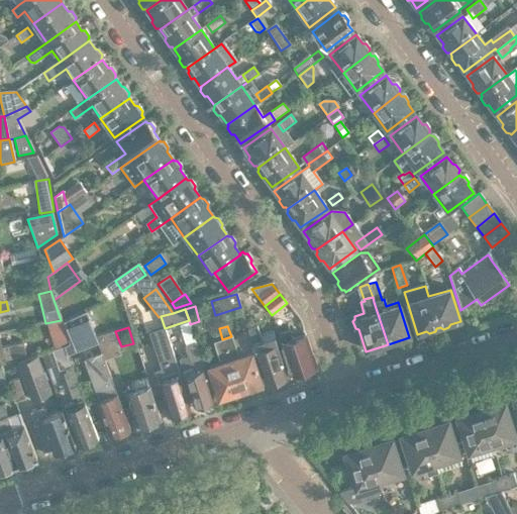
[(282,381),(283,378),(287,377),(277,344),(273,334),(261,338),(256,327),(247,330),(249,336),(255,354),(265,384),(275,381),(277,382),(282,381)]
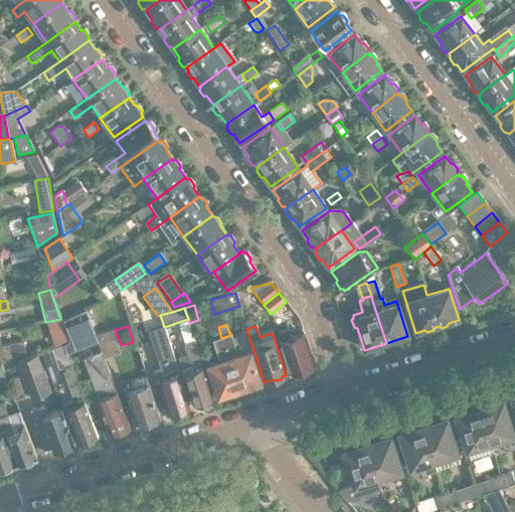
[(123,352),(115,329),(97,335),(105,358),(123,352)]
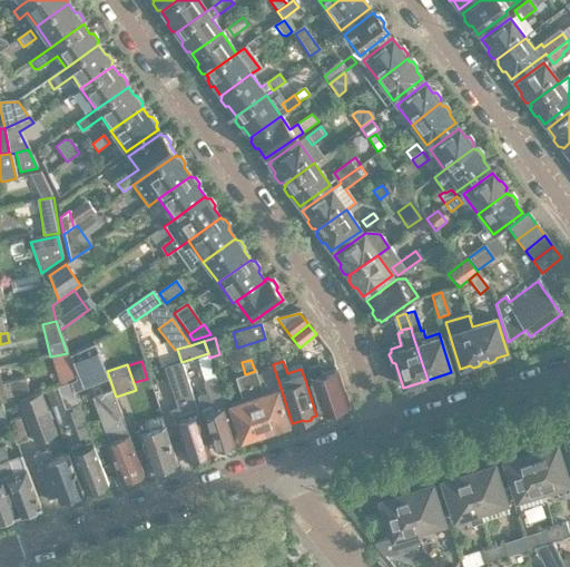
[(71,382),(74,391),(108,379),(104,365),(76,380),(71,382)]
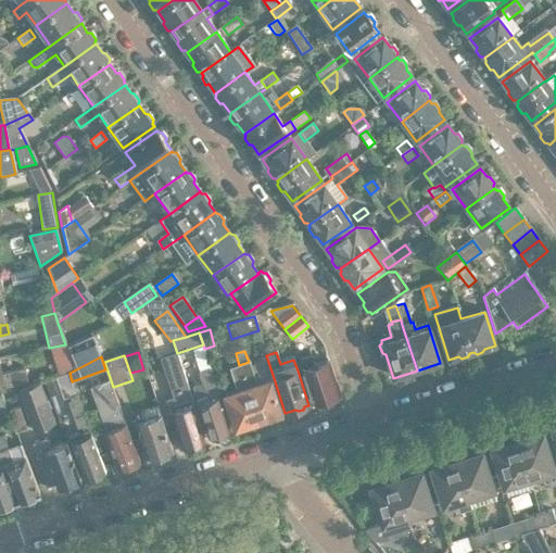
[(336,400),(335,397),(339,396),(328,361),(314,366),(311,356),(299,361),(313,404),(321,401),(321,404),(336,400)]
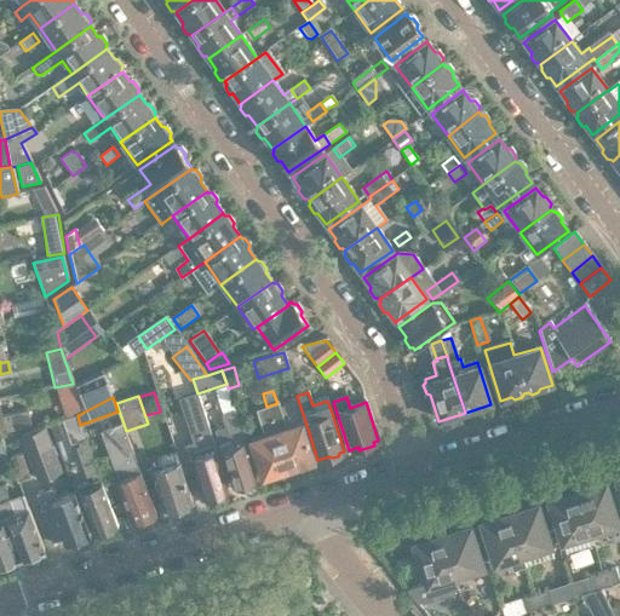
[(82,413),(78,398),(59,404),(64,420),(78,415),(82,413)]
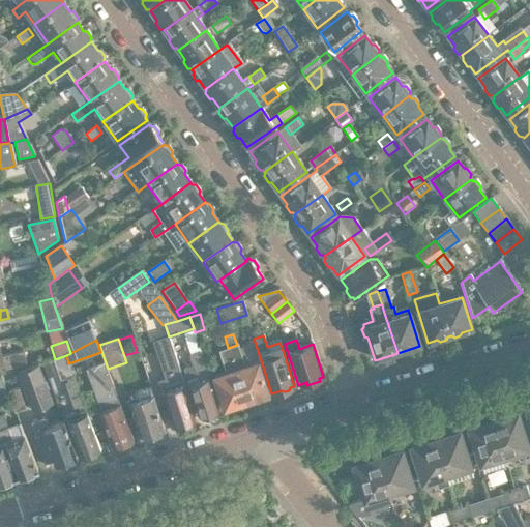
[(1,342),(0,342),(0,371),(0,372),(20,368),(29,363),(27,351),(5,356),(1,342)]
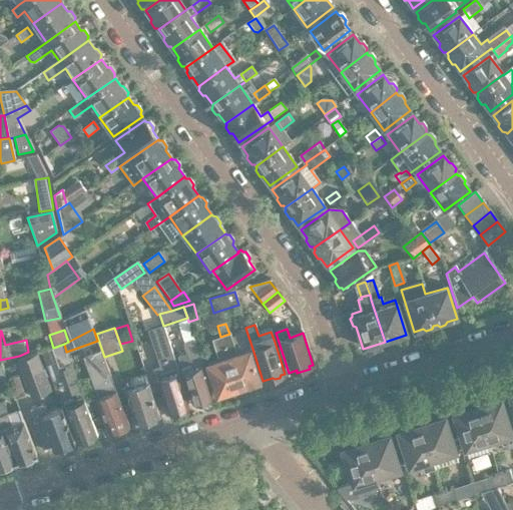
[(229,335),(220,338),(237,389),(246,386),(248,388),(253,387),(253,384),(259,382),(249,353),(253,352),(247,334),(231,339),(229,335)]
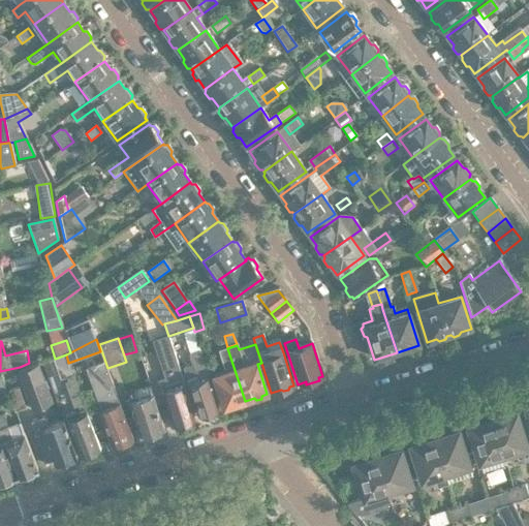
[(245,401),(227,348),(218,351),(225,373),(213,377),(223,408),(226,407),(227,409),(238,406),(237,404),(245,401)]
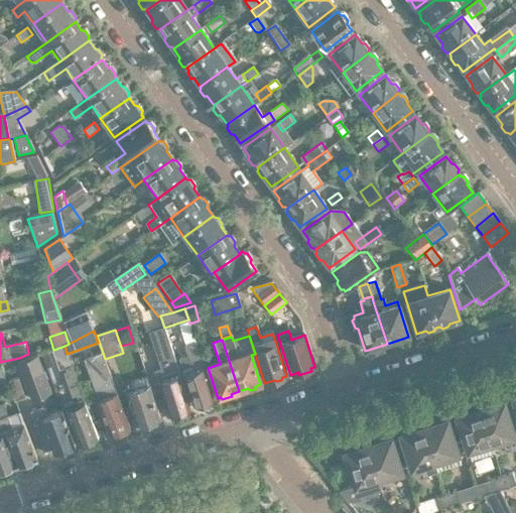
[(178,358),(182,374),(194,406),(197,405),(201,406),(205,405),(207,402),(213,400),(195,341),(182,345),(186,355),(178,358)]
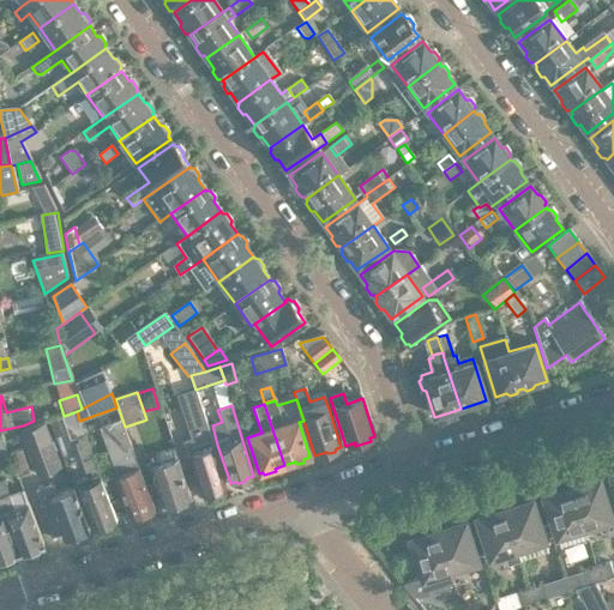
[(61,418),(48,423),(54,439),(67,434),(61,418)]
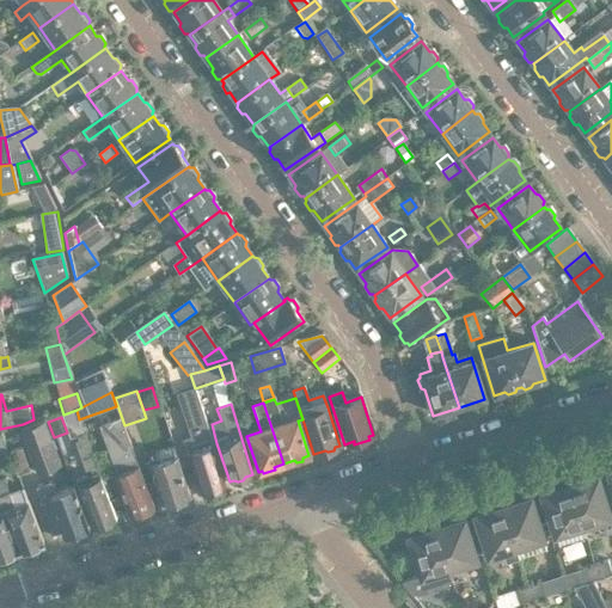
[(129,517),(153,509),(121,418),(101,425),(118,474),(114,476),(129,517)]
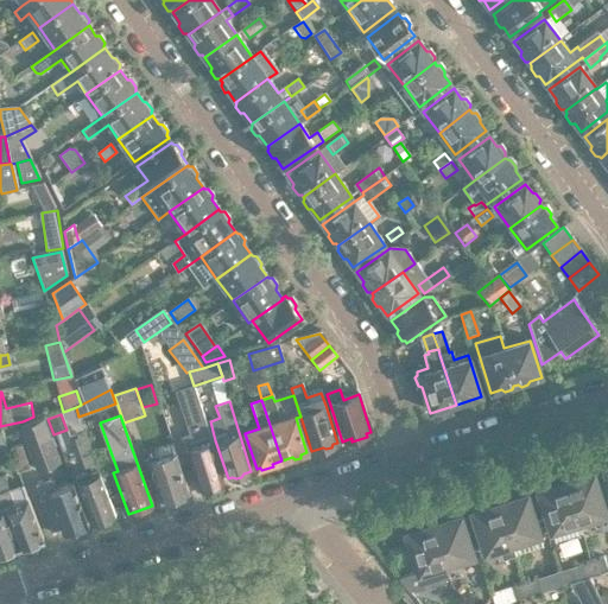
[(44,418),(20,426),(36,472),(61,463),(44,418)]
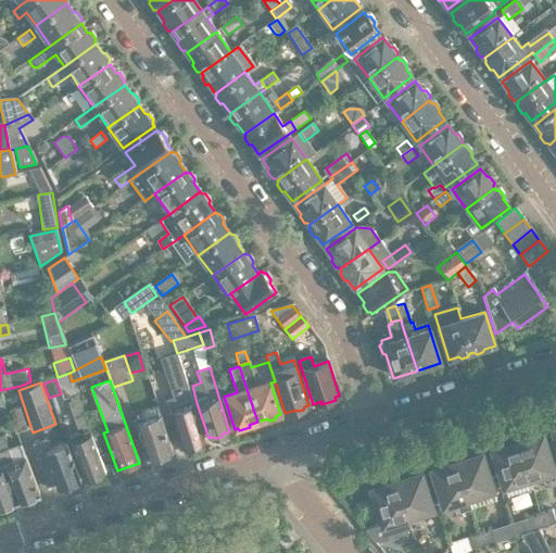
[(171,413),(182,449),(205,442),(188,388),(182,389),(184,393),(178,396),(182,410),(171,413)]
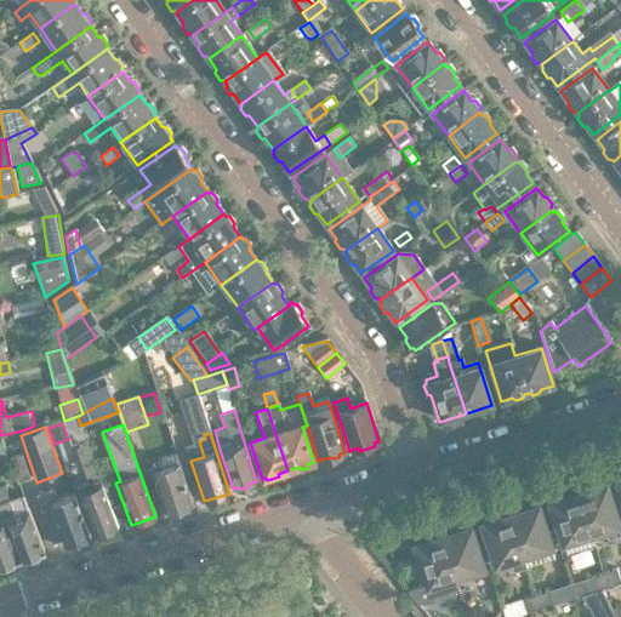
[(81,500),(95,536),(118,529),(87,445),(80,447),(83,452),(78,453),(92,495),(81,500)]
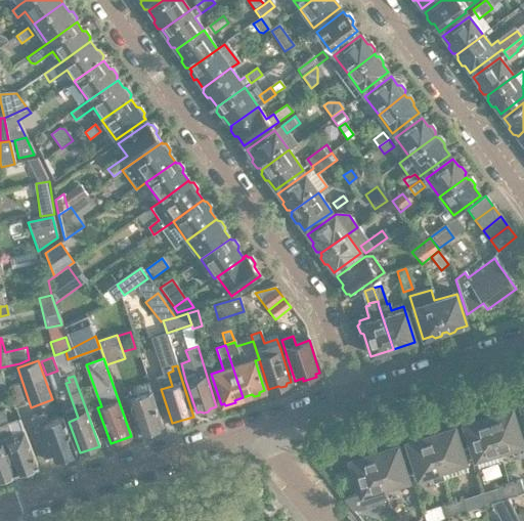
[(7,389),(14,408),(25,404),(18,386),(7,389)]
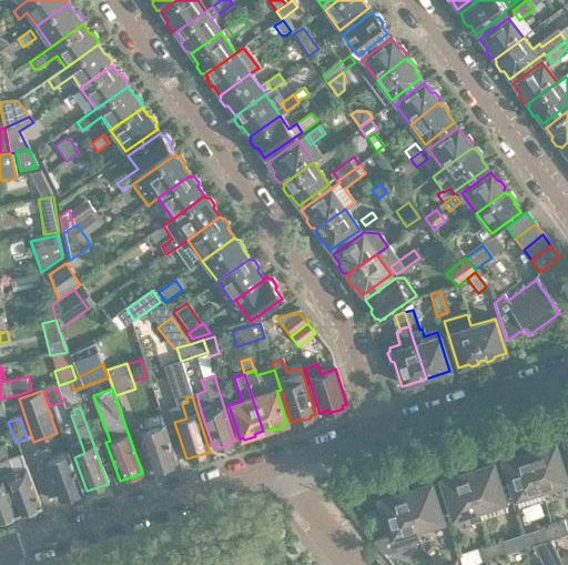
[(143,447),(151,470),(175,462),(163,425),(145,432),(143,426),(134,430),(141,447),(143,447)]
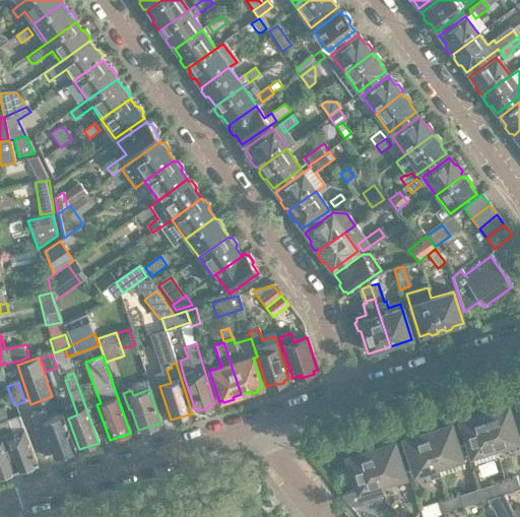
[(483,414),(494,449),(517,441),(507,407),(504,407),(503,403),(488,408),(489,412),(483,414)]
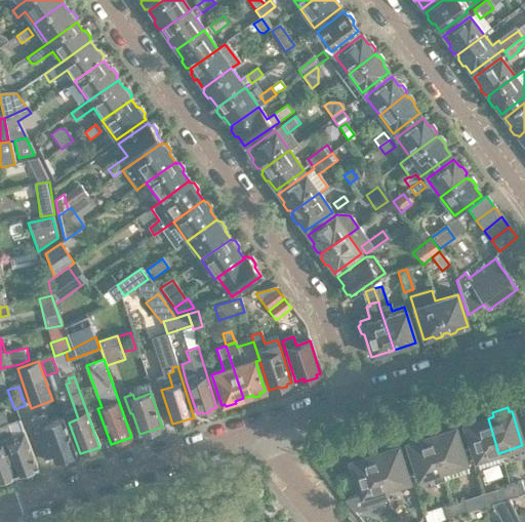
[(0,432),(15,474),(37,468),(19,419),(6,425),(2,413),(0,413),(0,432)]
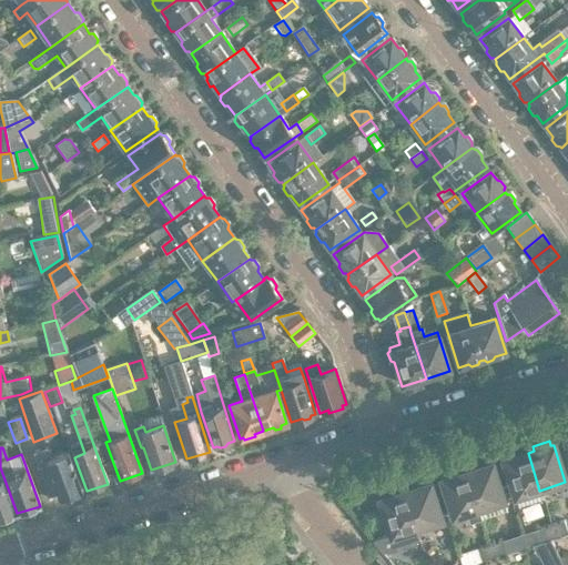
[(51,478),(58,501),(82,493),(68,454),(50,461),(46,450),(32,454),(43,482),(51,478)]
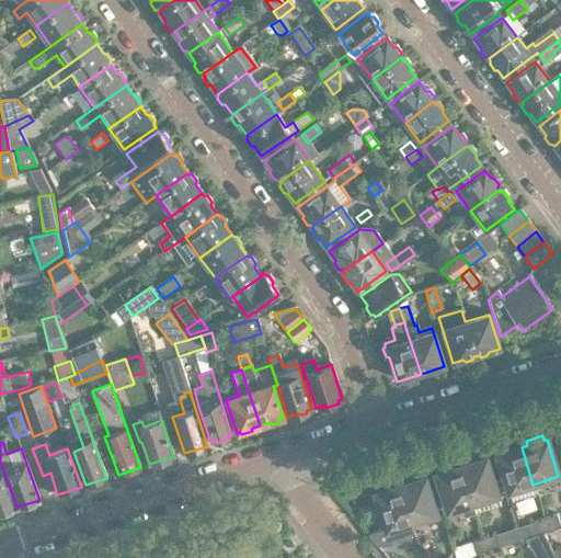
[(536,494),(533,485),(522,447),(516,450),(514,444),(497,450),(499,454),(496,455),(504,479),(511,502),(536,494)]
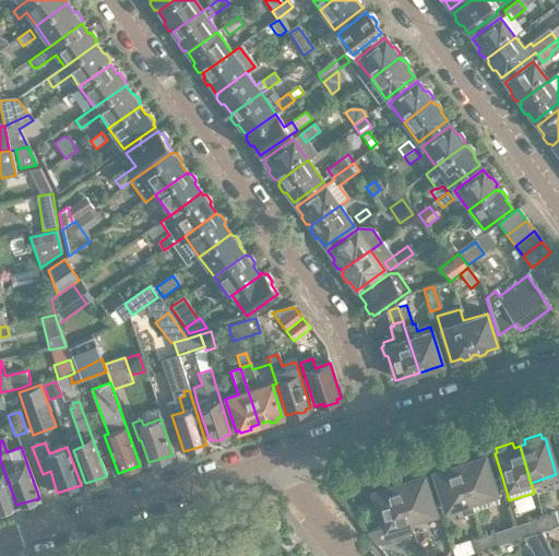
[(464,463),(459,465),(471,501),(495,494),(484,457),(480,458),(479,453),(463,459),(464,463)]
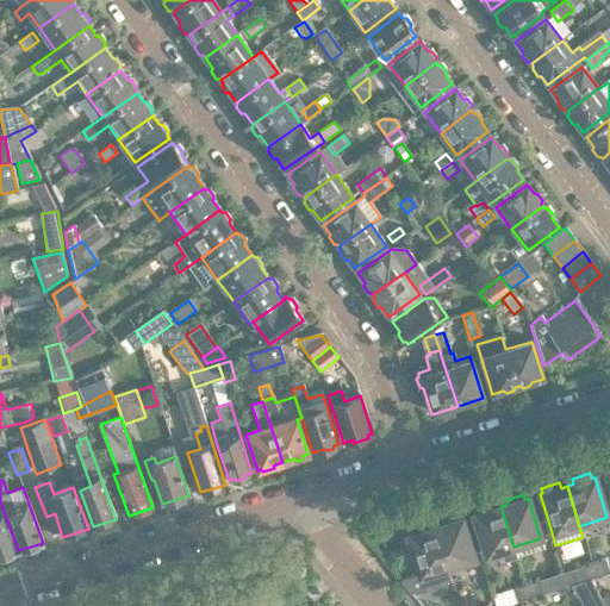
[(0,556),(18,550),(0,501),(0,556)]
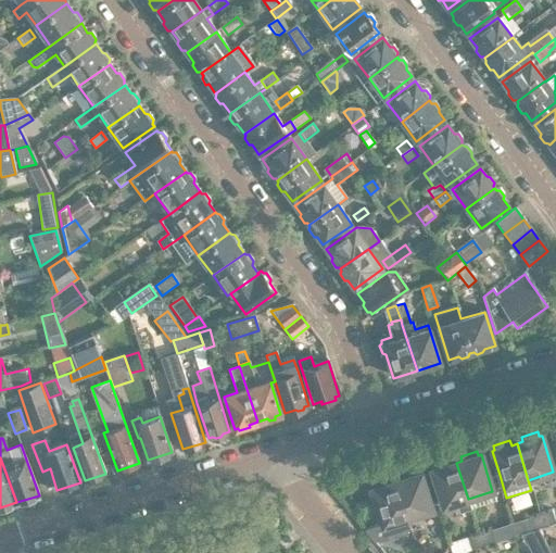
[(470,508),(468,499),(456,463),(451,464),(449,460),(432,465),(433,469),(431,470),(443,507),(456,503),(459,512),(470,508)]
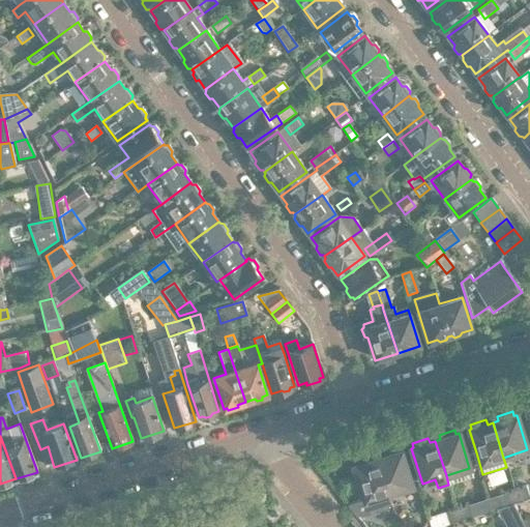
[(377,459),(388,494),(412,487),(401,451),(398,452),(396,448),(381,452),(382,458),(377,459)]
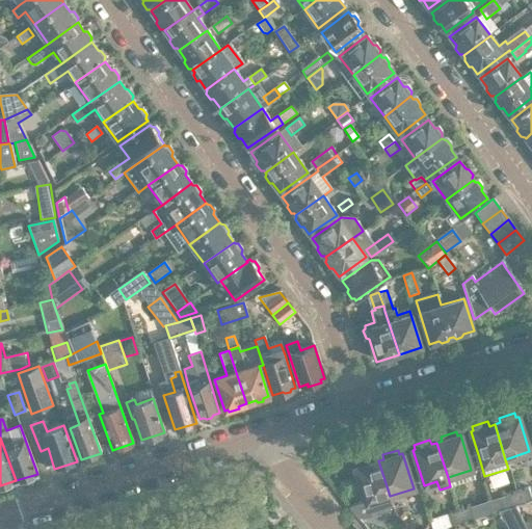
[(393,508),(390,496),(378,460),(373,463),(371,458),(355,463),(357,468),(354,469),(361,487),(355,490),(361,504),(349,507),(358,519),(393,508)]
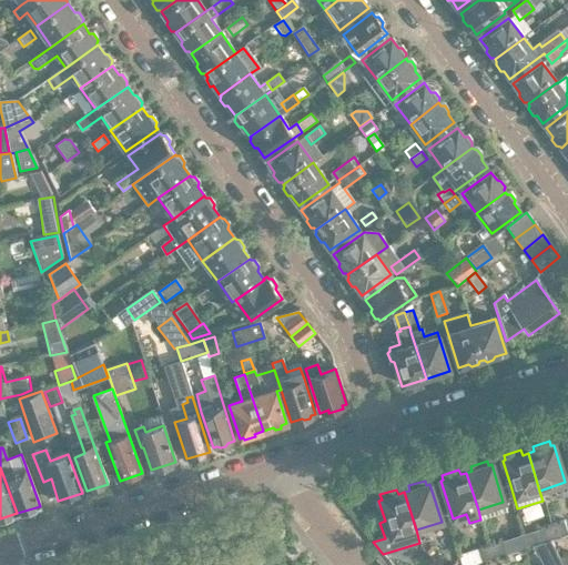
[(564,523),(551,526),(555,540),(567,535),(564,523)]
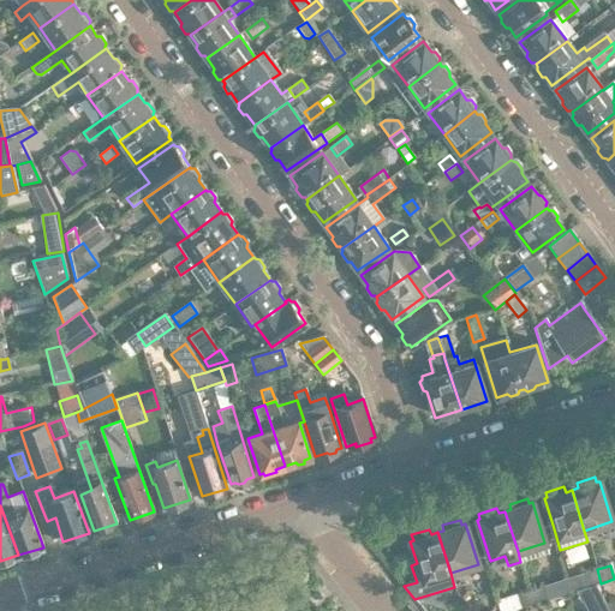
[(601,583),(597,569),(584,574),(587,587),(601,583)]
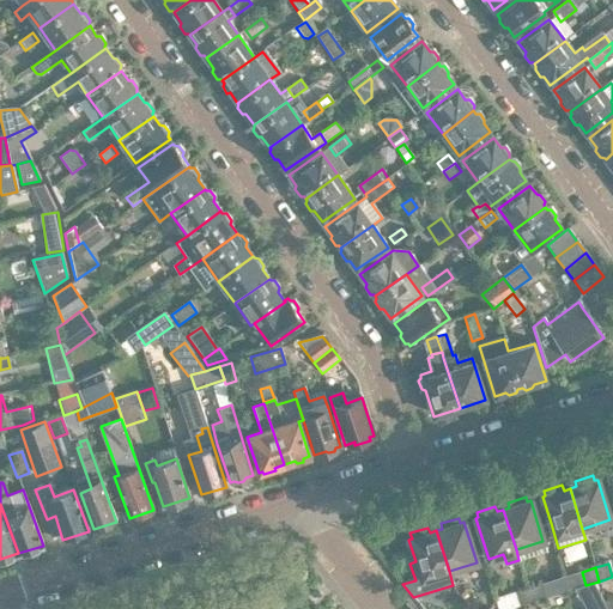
[(541,584),(528,589),(533,602),(546,598),(541,584)]
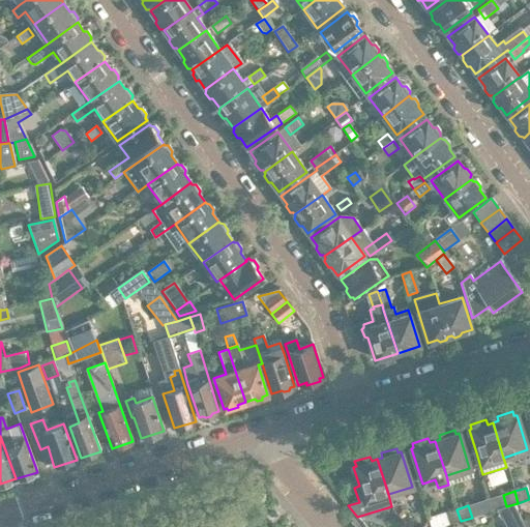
[(461,521),(457,509),(445,513),(448,525),(461,521)]
